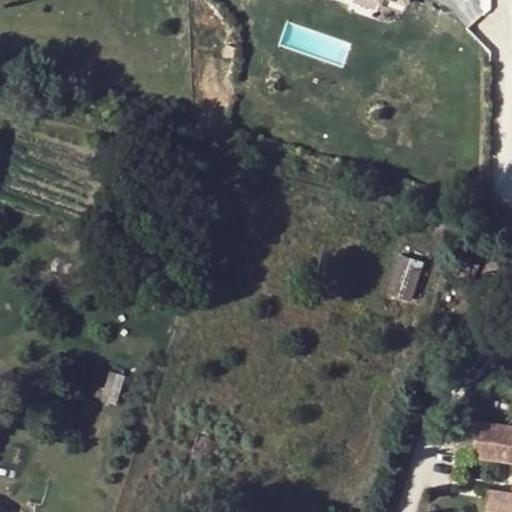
[(182,178),(185,168),(175,165),(171,175),(182,178)]
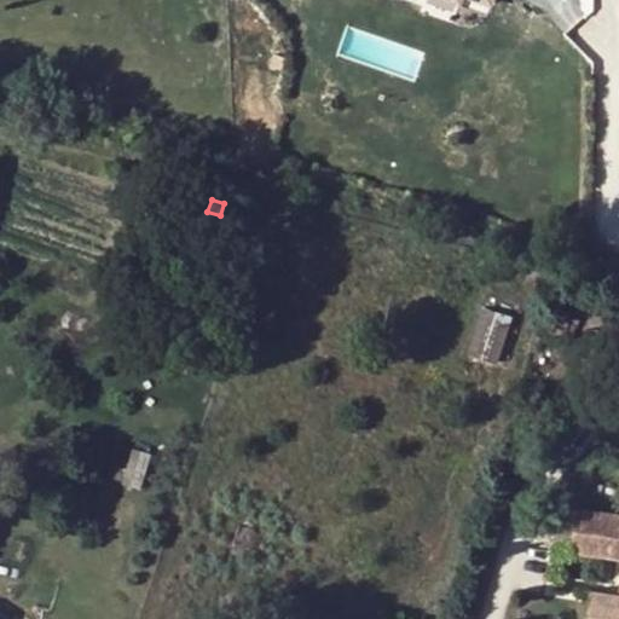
[(504,369),(520,323),(491,313),(475,359),(504,369)]
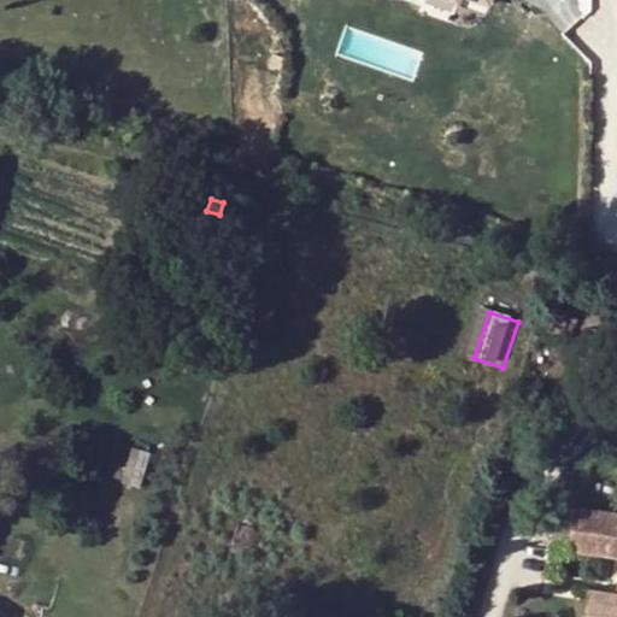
[(148,454),(128,448),(118,483),(137,489),(148,454)]
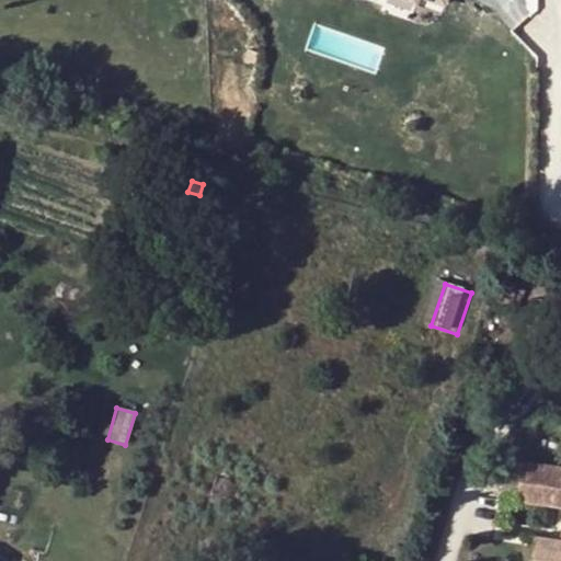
[(560,469),(519,464),(515,501),(560,506),(560,469)]
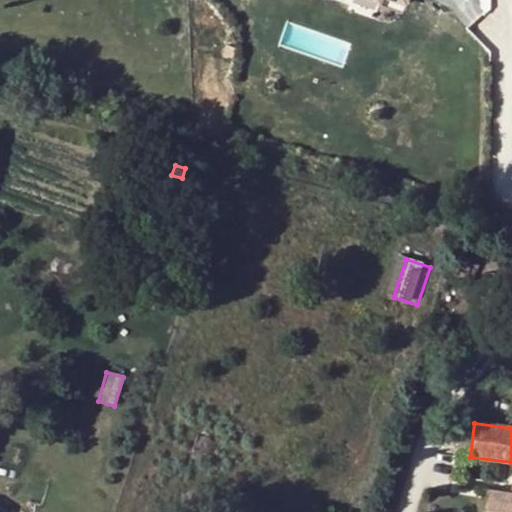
[(511,511),(511,493),(509,493),(488,490),(484,511),(511,511)]
